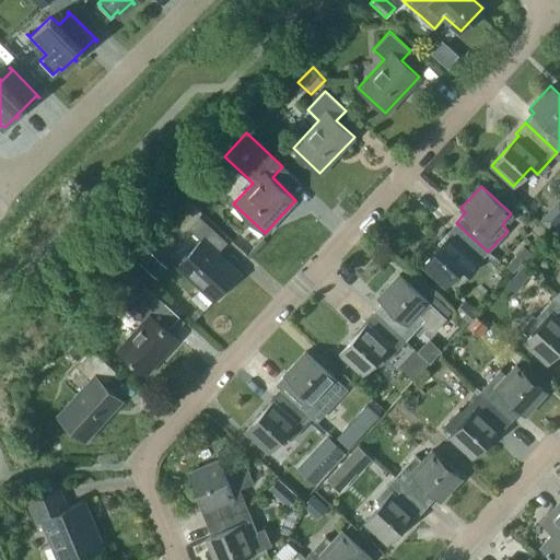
[(551,231),(559,220),(559,213),(552,207),(539,220),(551,231)]
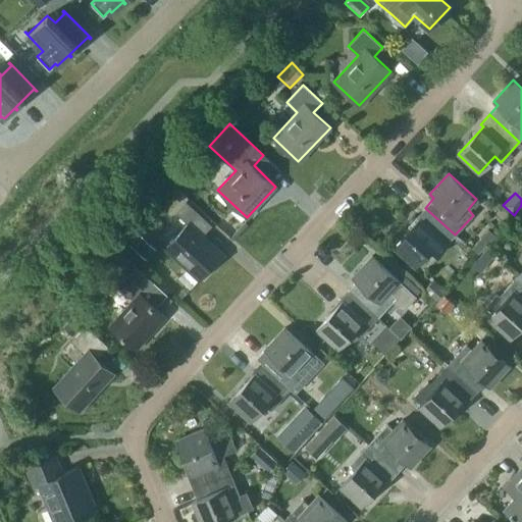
[(165,248),(199,279),(222,254),(203,236),(212,225),(186,202),(175,213),(187,223),(165,248)]
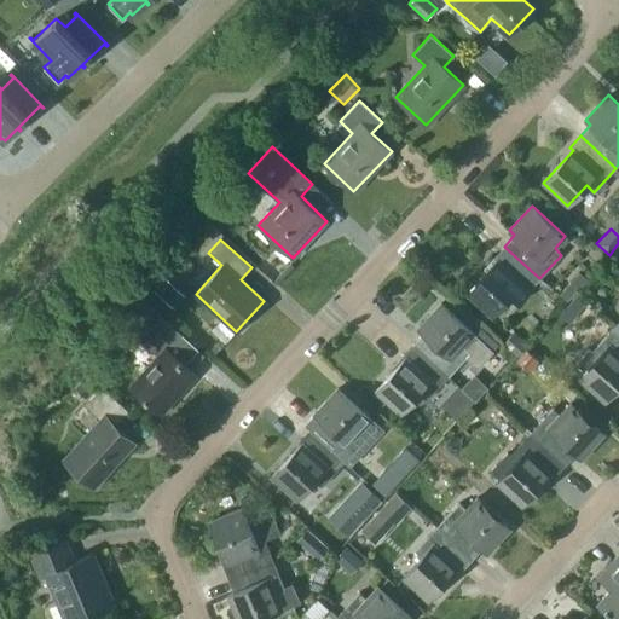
[(539,278),(504,247),(493,258),(497,261),(467,294),(491,317),(510,296),(518,302),(539,278)]
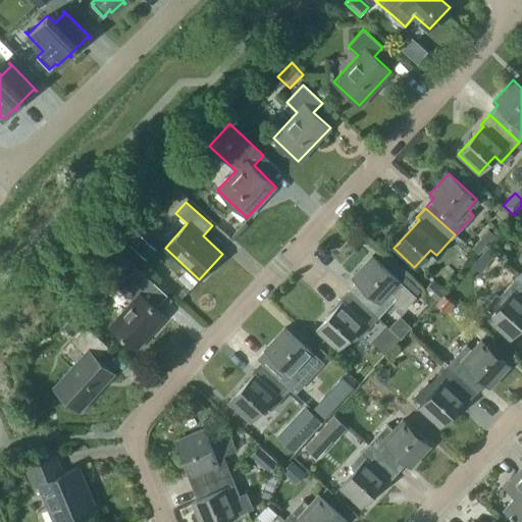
[(521,226),(521,225),(521,211),(520,210),(513,219),(521,226)]
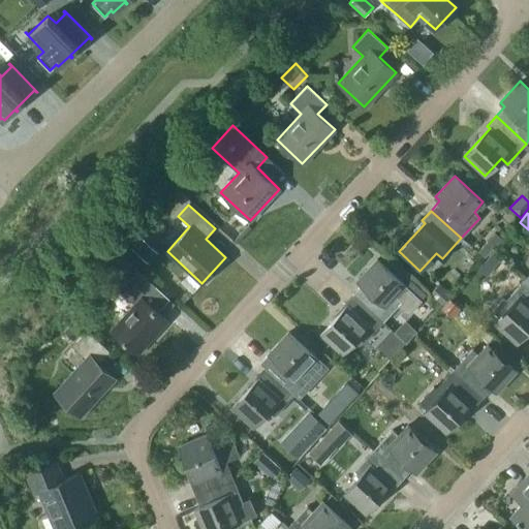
[(149,262),(158,252),(142,237),(131,247),(149,262)]
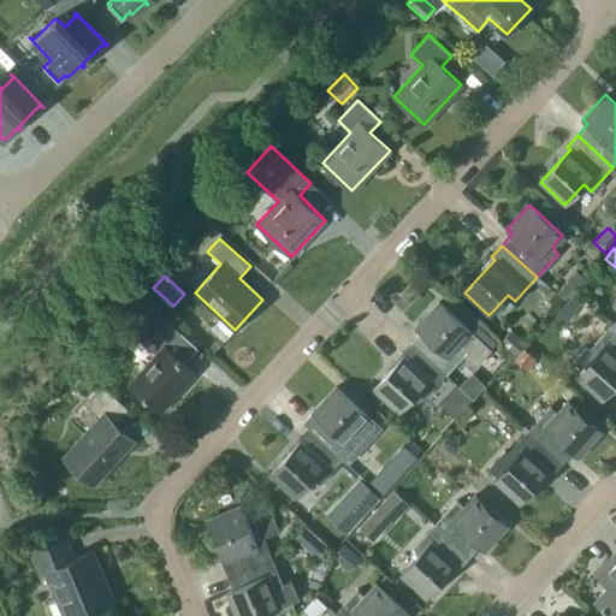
[(564,300),(576,286),(569,279),(557,292),(564,300)]
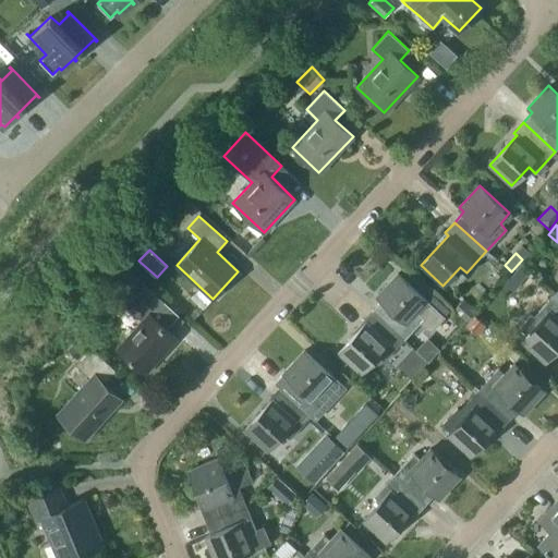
[(116,276),(132,291),(142,280),(125,266),(116,276)]
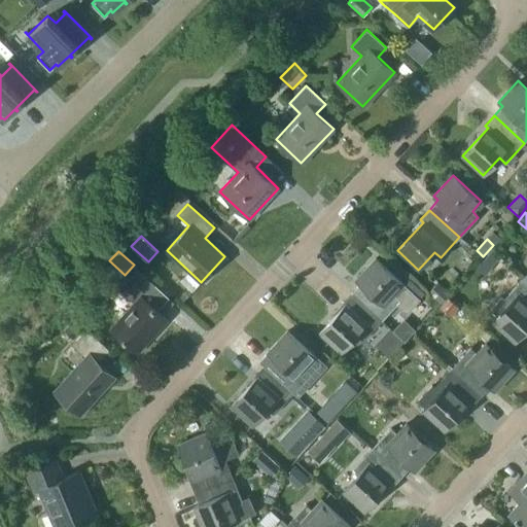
[(360,283),(352,292),(382,320),(396,304),(407,314),(420,300),(376,258),(356,279),(360,283)]
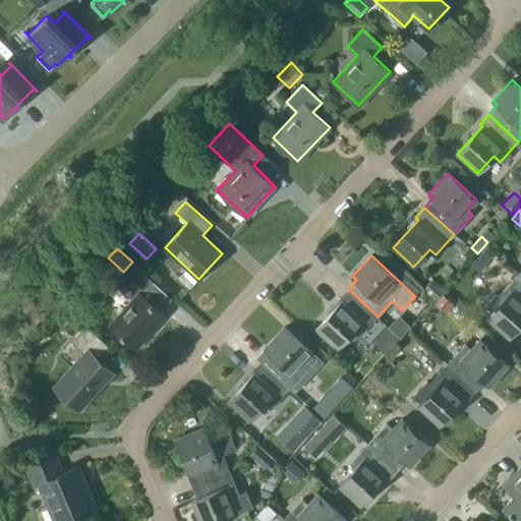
[(110,325),(135,348),(165,315),(142,295),(154,282),(135,266),(118,286),(132,299),(110,325)]
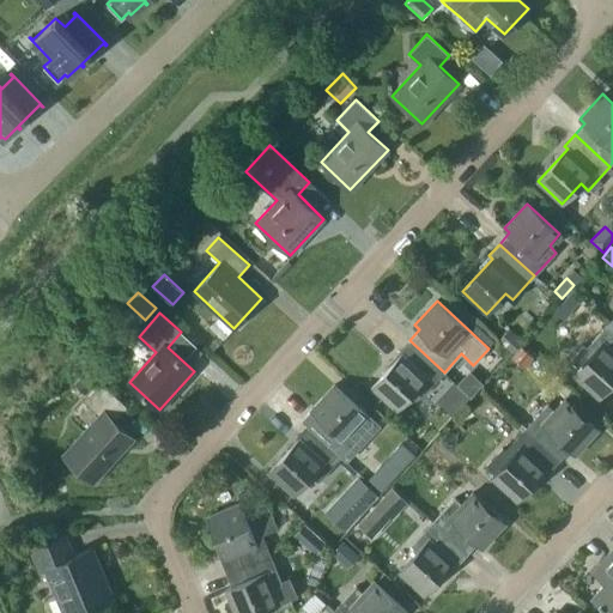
[(612,329),(607,325),(587,347),(584,345),(568,363),(577,371),(575,375),(599,398),(612,382),(612,329)]
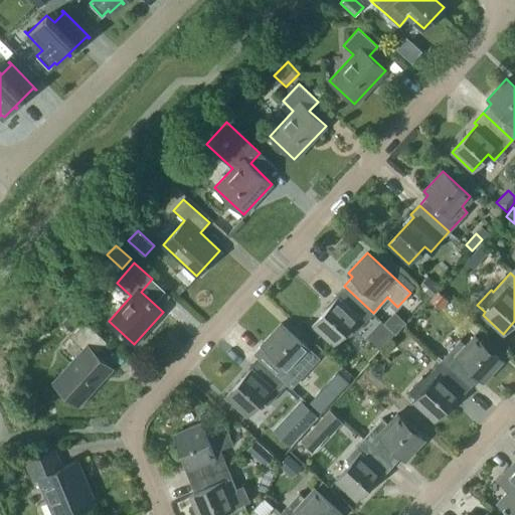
[(418,287),(430,297),(440,287),(428,277),(418,287)]
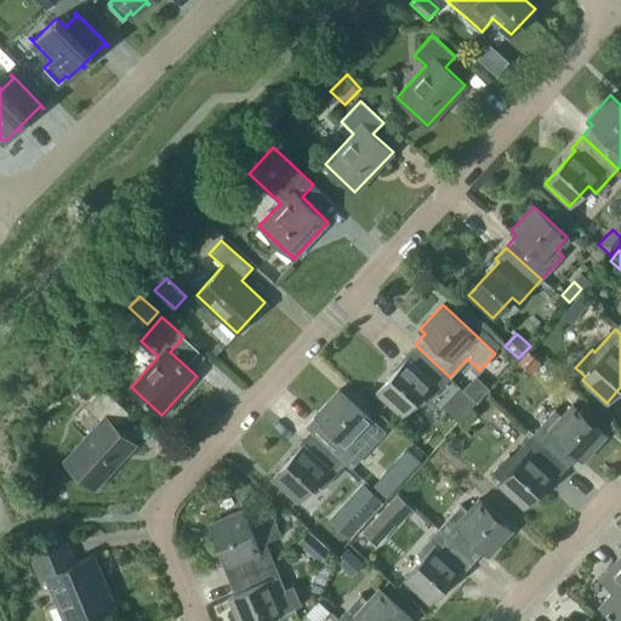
[(450,377),(415,345),(404,357),(406,359),(377,392),(402,415),(421,394),(427,402),(450,377)]
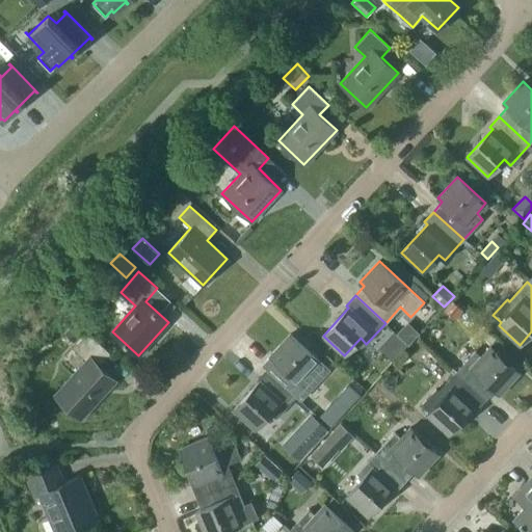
[(443,309),(455,319),(463,310),(451,299),(443,309)]
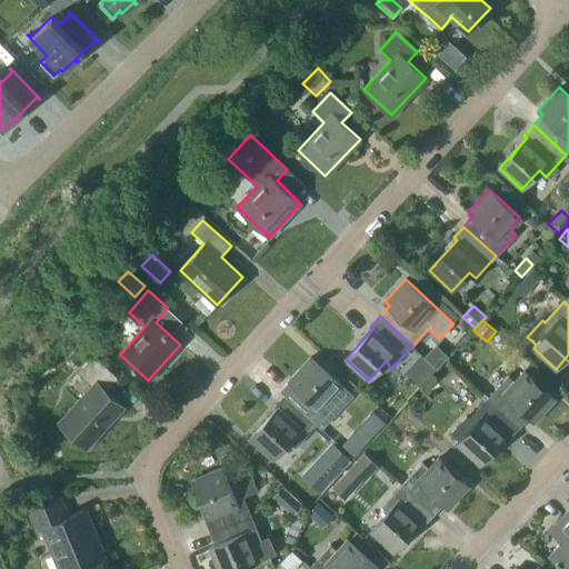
[(441,366),(452,352),(440,342),(429,355),(441,366)]
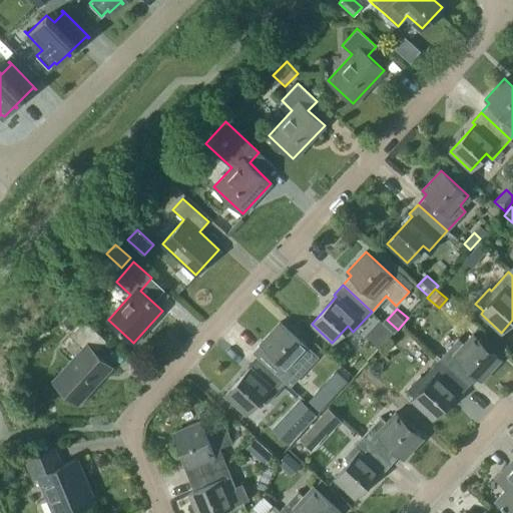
[(72,331),(80,321),(70,313),(62,322),(72,331)]
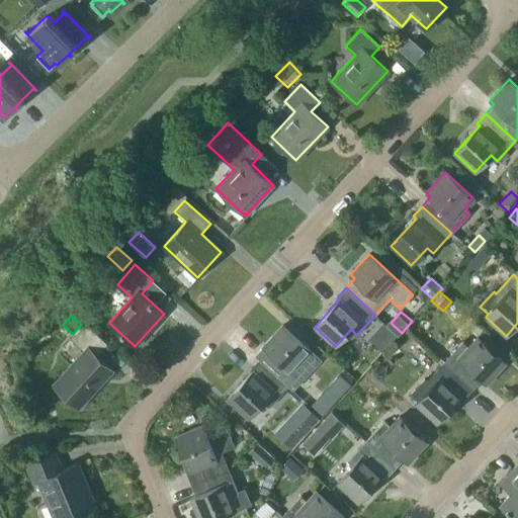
[(84,351),(54,383),(79,407),(112,370),(96,355),(107,343),(84,323),(70,338),(84,351)]
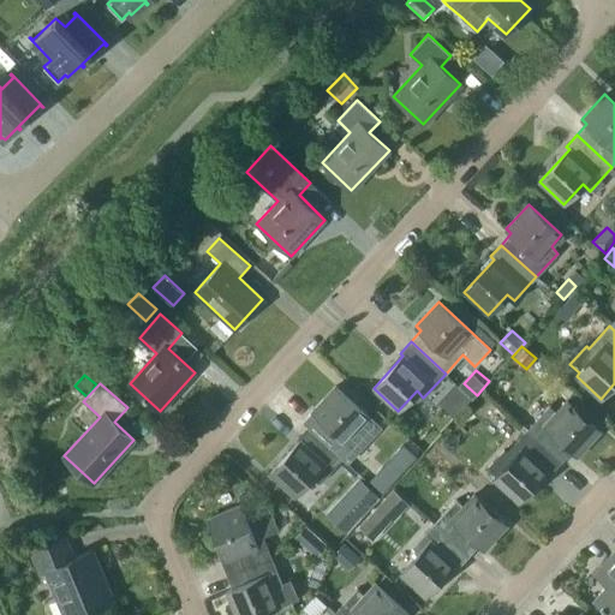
[(357,452),(380,428),(335,386),(312,411),(317,416),(308,427),(342,459),(352,448),(357,452)]
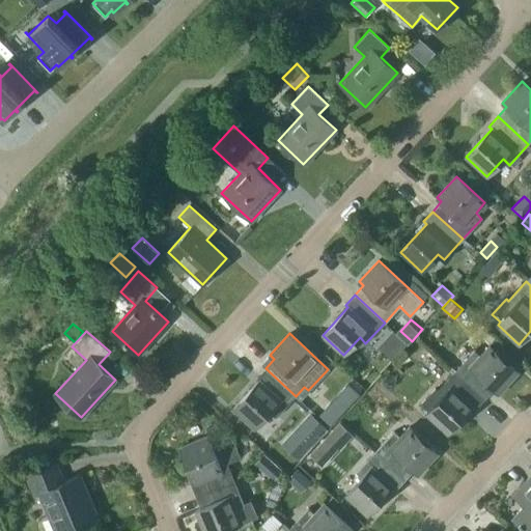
[(474,350),(455,370),(485,398),(494,389),(499,393),(519,371),(490,345),(480,356),(474,350)]
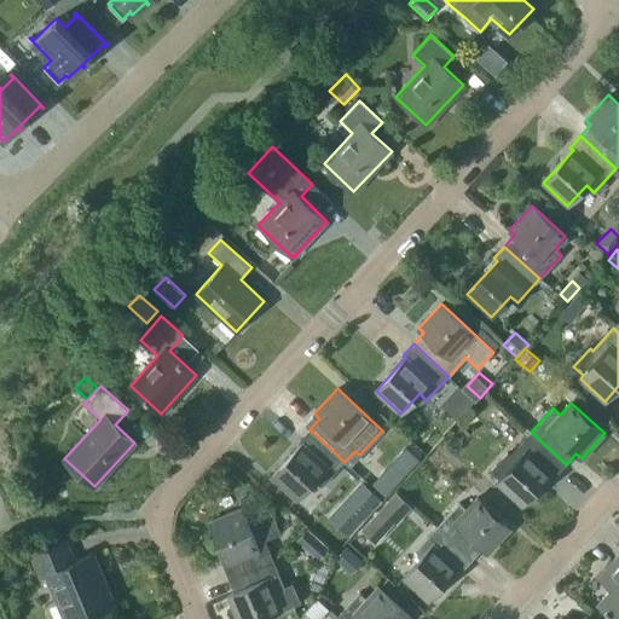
[(345,462),(310,429),(299,440),(302,444),(272,476),(296,499),(316,479),(323,485),(345,462)]
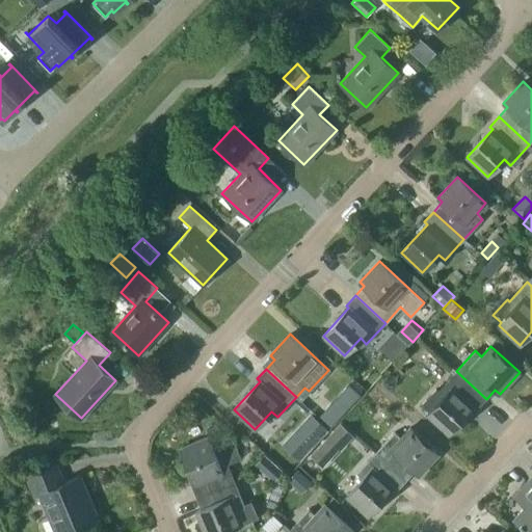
[(427,415),(449,434),(474,406),(477,409),(486,399),(456,371),(437,391),(435,389),(421,404),(430,411),(427,415)]
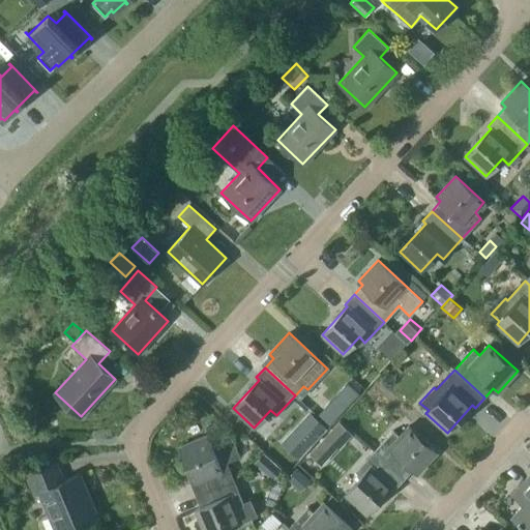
[(348,384),(320,414),(330,424),(359,394),(348,384)]
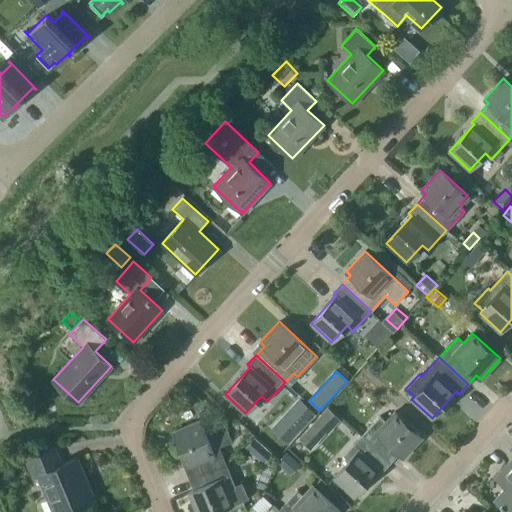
[(298,431),(315,414),(300,400),(284,418),(298,431)]
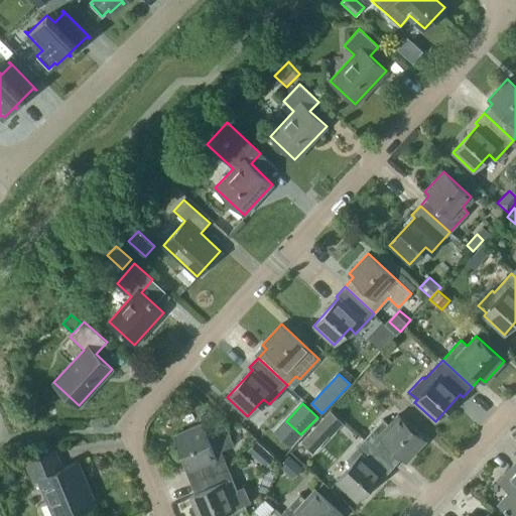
[(317,423),(331,436),(343,423),(330,410),(317,423)]
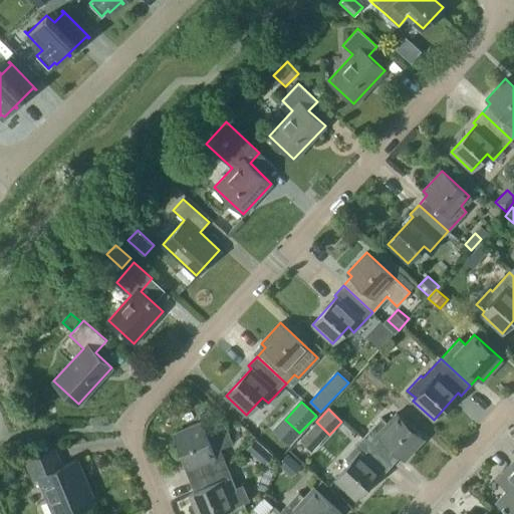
[(381,418),(362,437),(392,464),(401,455),(405,459),(424,439),(397,413),(388,423),(381,418)]
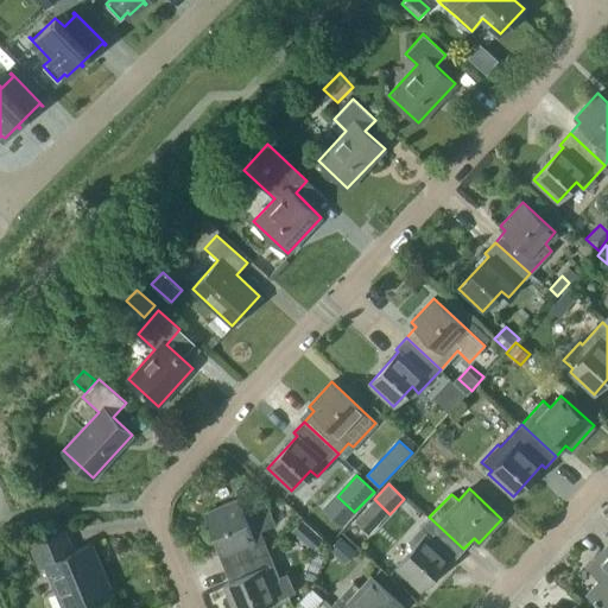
[(219,553),(225,568),(268,550),(260,531),(276,524),(266,502),(242,512),(236,499),(206,512),(222,552),(219,553)]
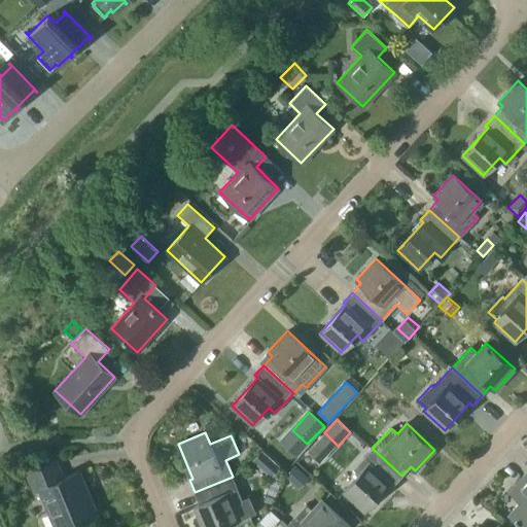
[(401,476),(372,448),(353,468),(359,475),(344,491),(364,511),(390,483),(393,486),(401,476)]
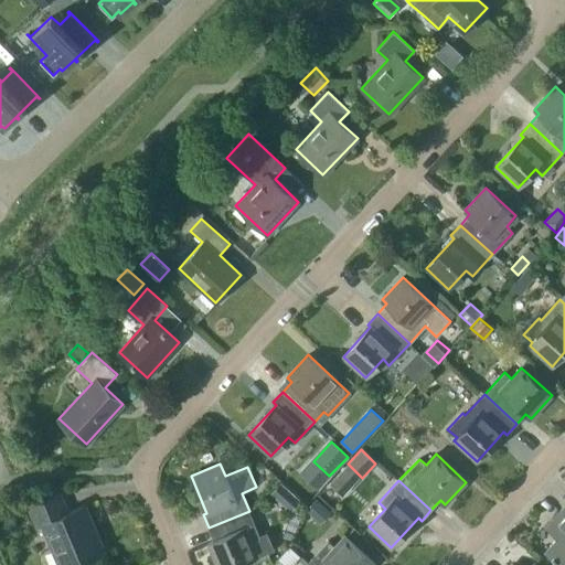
[(43,525),(60,564),(72,564),(98,554),(86,524),(92,521),(85,504),(68,512),(61,493),(29,508),(38,528),(43,525)]
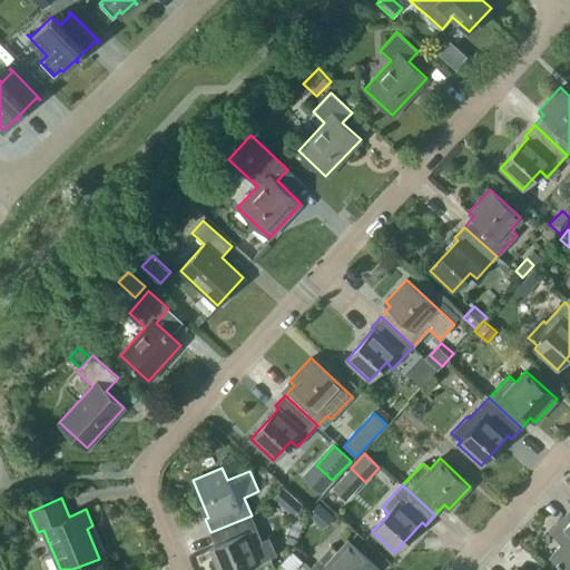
[(295,498),(285,509),(293,516),(303,504),(295,498)]
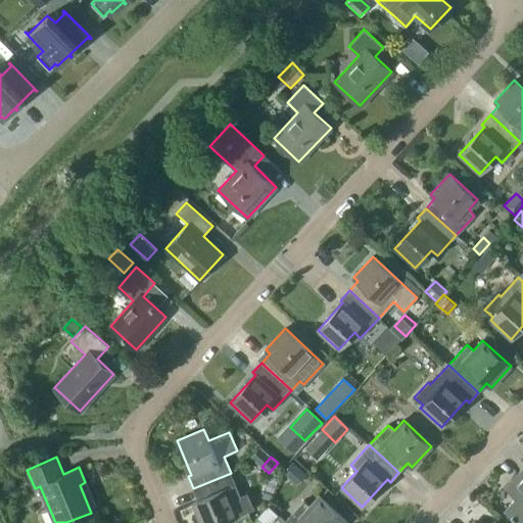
[(283,472),(296,484),(305,474),(292,462),(283,472)]
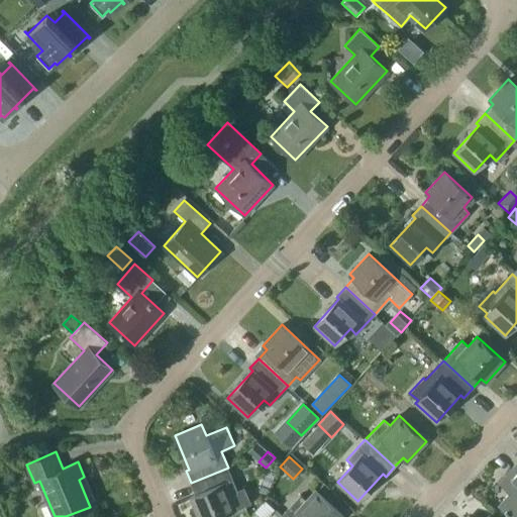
[(228,468),(191,483),(196,495),(190,497),(198,516),(214,516),(251,502),(244,487),(237,490),(228,468)]
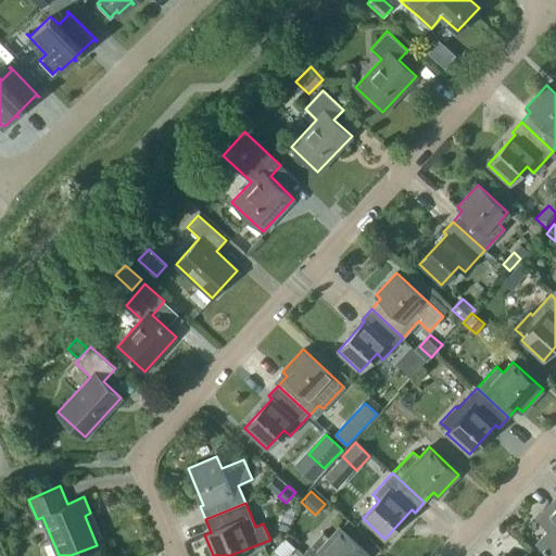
[(555,555),(555,505),(552,503),(543,513),(554,522),(538,541),(553,555),(555,555)]
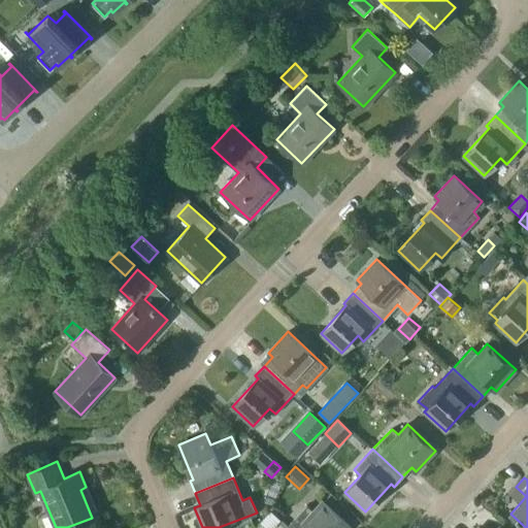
[(306,505),(288,526),(290,527),(349,527),(351,527),(322,500),(312,510),(306,505)]
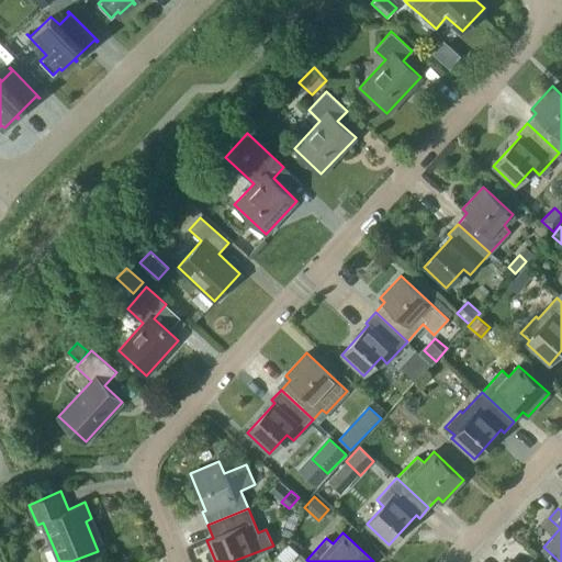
[(284,561),(289,561),(299,553),(288,543),(277,554),(284,561)]
